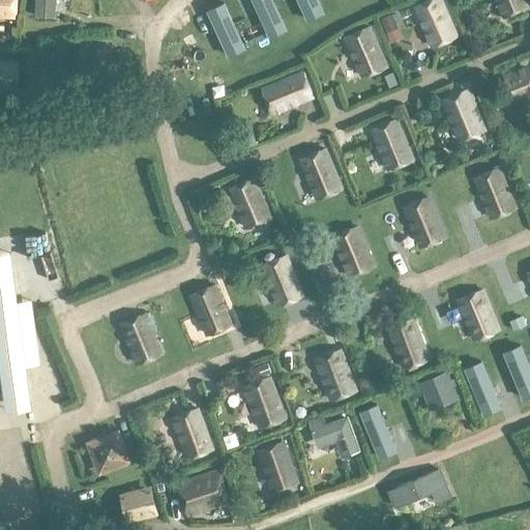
[(0,0),(0,15),(13,16),(13,0),(0,0)]
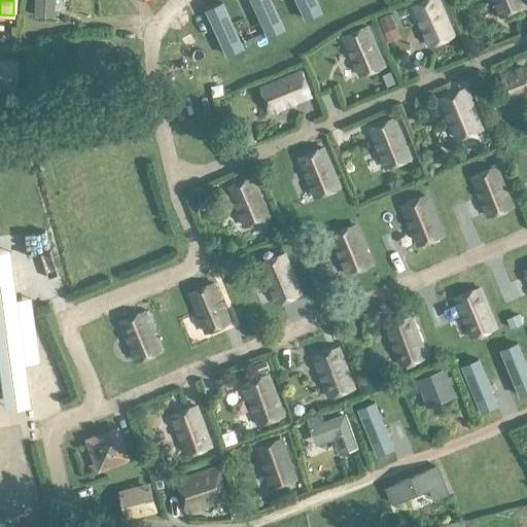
[(33,0),(33,21),(53,20),(51,0),(33,0)]
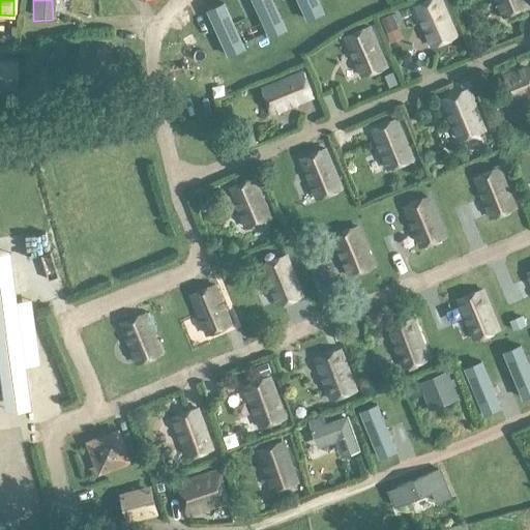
[(274,0),(254,0),(270,36),(288,29),(274,0)]
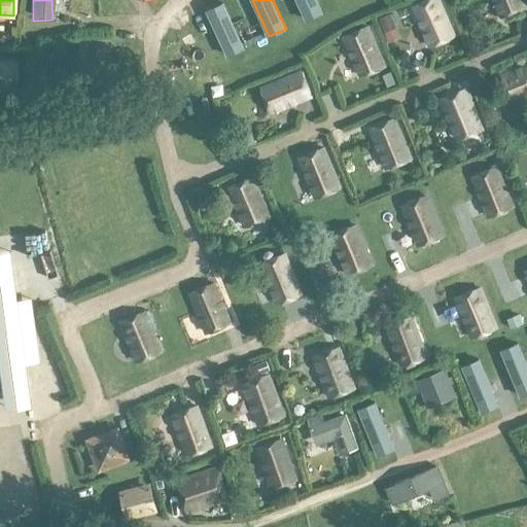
[(315,0),(293,0),(303,20),(321,12),(315,0)]
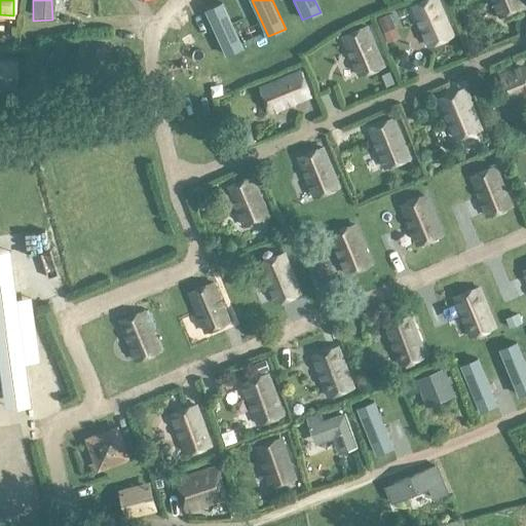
[(415,4),(409,7),(426,48),(434,45),(434,46),(450,40),(450,39),(455,36),(440,0),(420,0),(415,2),(415,4)]
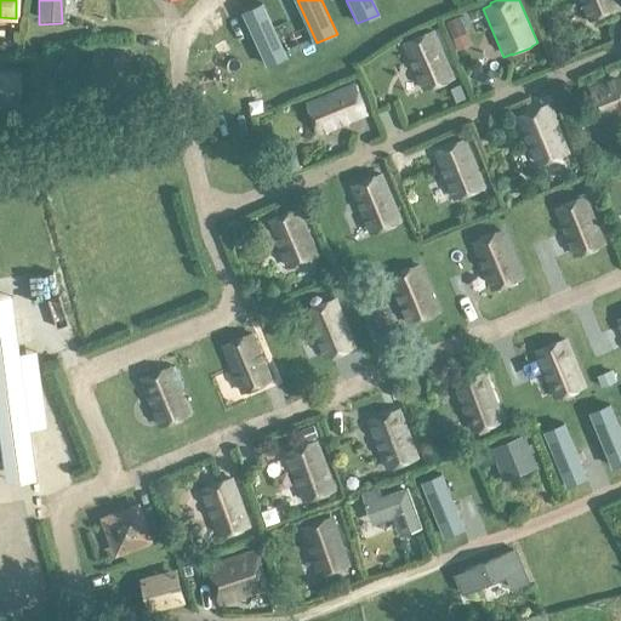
[(579,0),(588,23),(596,20),(596,21),(615,13),(615,12),(620,9),(620,5),(619,0),(579,0)]
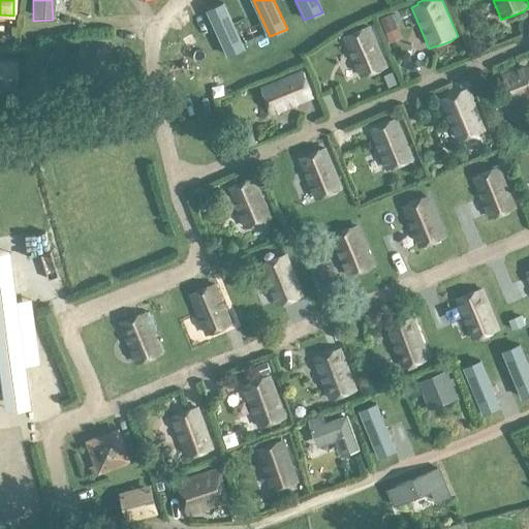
[(224,2),(207,9),(227,57),(246,49),(224,2)]
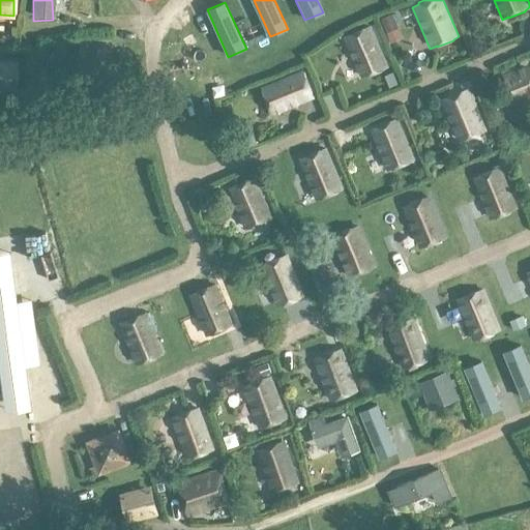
[(381,18),(387,33),(399,28),(393,13),(381,18)]
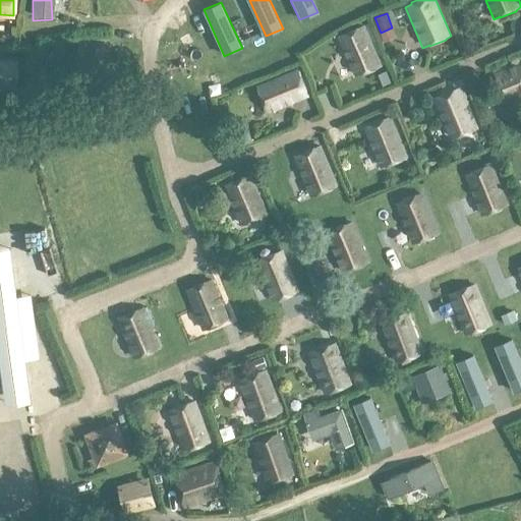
[(342,34),(337,37),(354,77),(360,75),(361,76),(377,70),(377,68),(383,66),(365,24),(358,26),(357,25),(342,33),(342,34)]
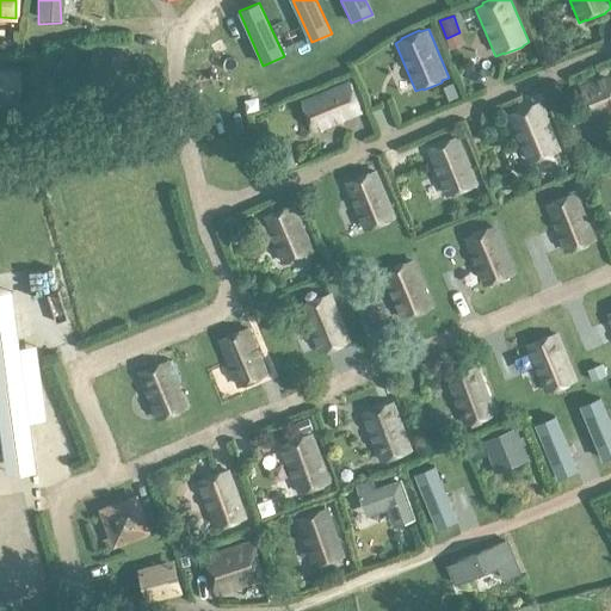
[(0,104),(19,105),(19,98),(20,98),(20,80),(19,80),(19,72),(0,71),(0,104)]
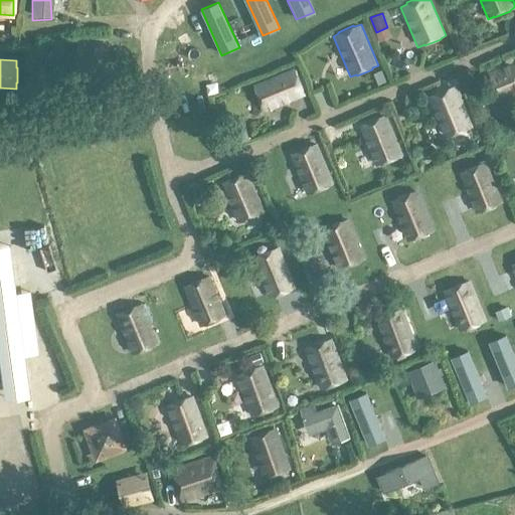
[(514,60),(488,72),(500,104),(506,102),(508,107),(514,104),(514,60)]
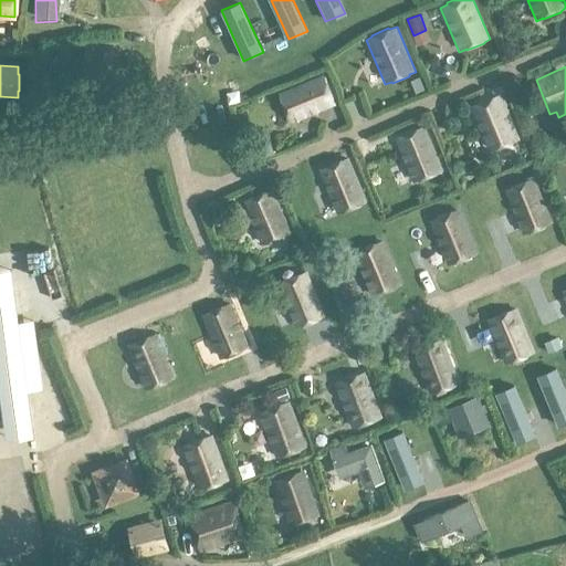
[(324,75),(278,93),(281,100),(280,101),(286,117),(291,125),(335,106),(334,100),(334,97),(327,81),(326,81),(324,75)]
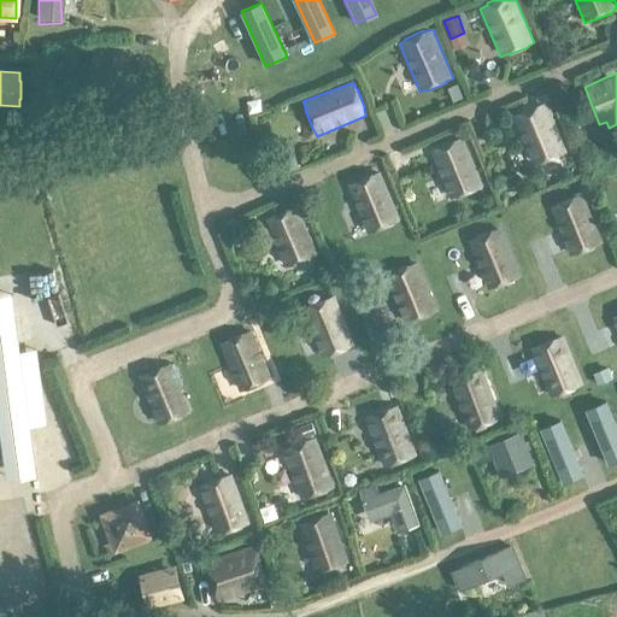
[(457,84),(447,88),(453,101),(463,98),(457,84)]
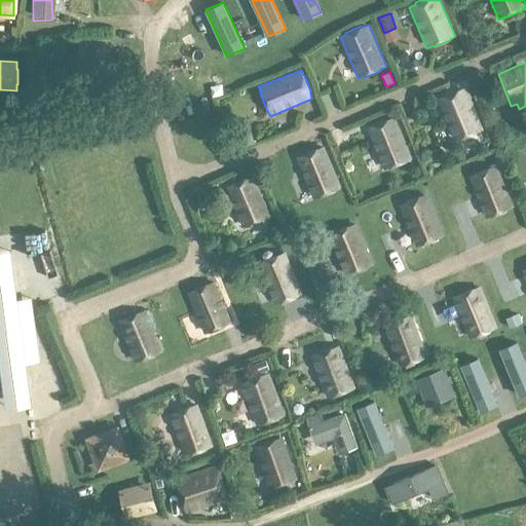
[(465,87),(437,99),(453,142),(483,129),(465,87)]
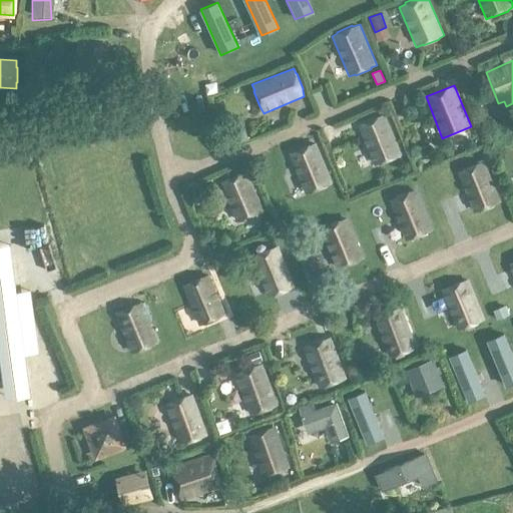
[(385,113),(357,125),(374,166),(403,154),(385,113)]
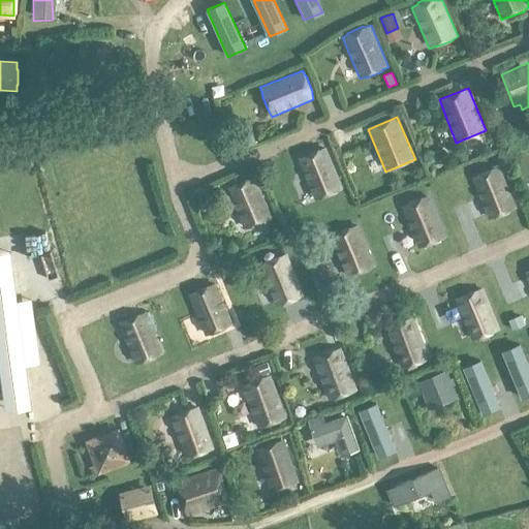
[(327,146),(297,158),(314,200),(344,189),(327,146)]
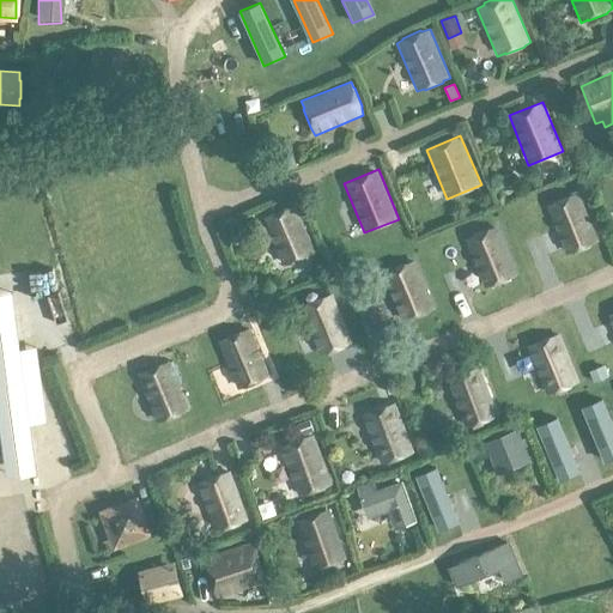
[(580,192),(546,206),(566,255),(600,241),(580,192)]
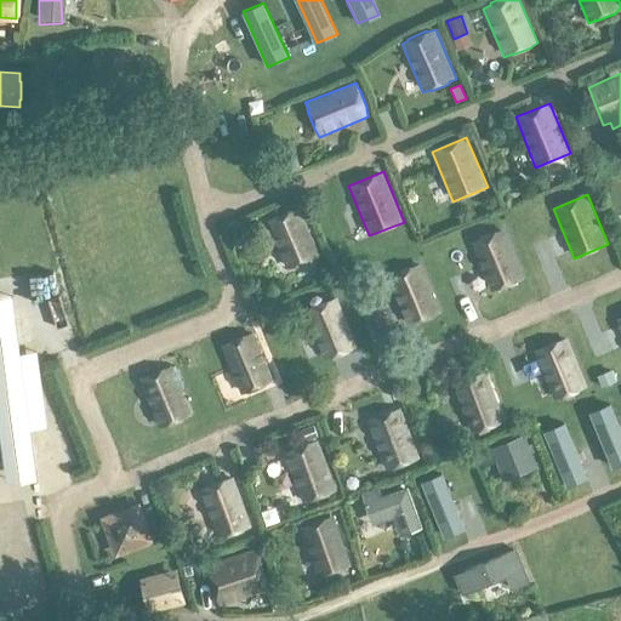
[(300,205),(266,221),(286,271),(320,256),(300,205)]
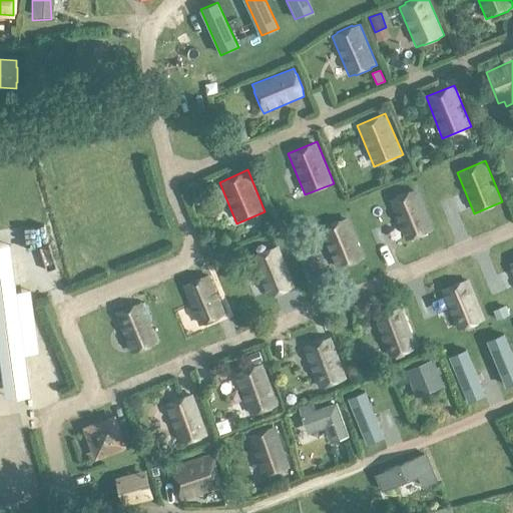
[(416,188),(388,200),(406,241),(433,230),(416,188)]
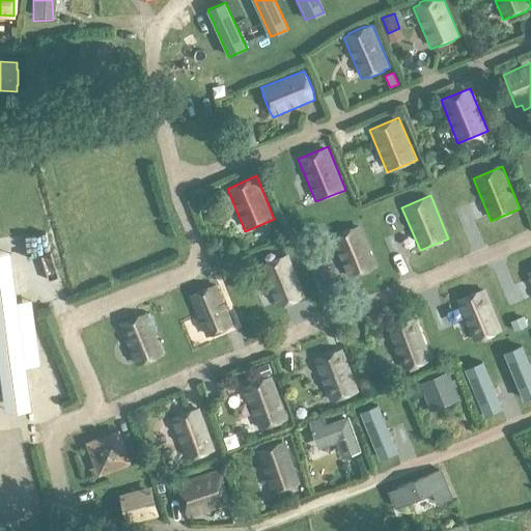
[(360,224),(330,238),(348,279),(378,268),(360,224)]
